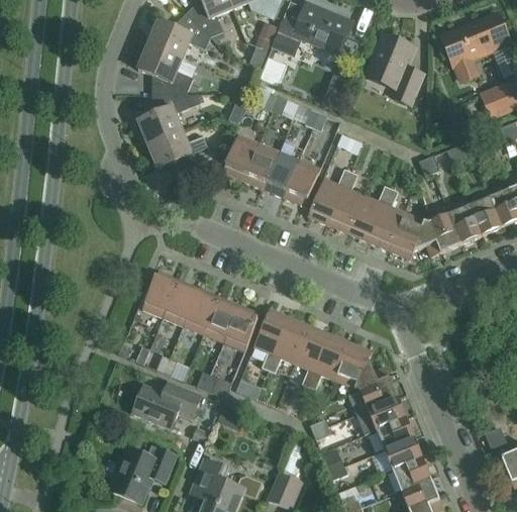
[(187,12),(210,35),(222,30),(216,14),(232,7),(229,0),(199,0),(187,12)]
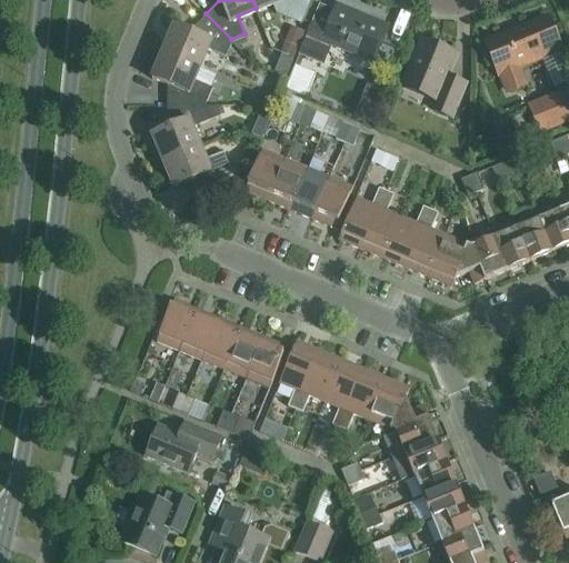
[(252,0),(256,8),(273,1),(277,10),(301,20),(309,0),(252,0)]
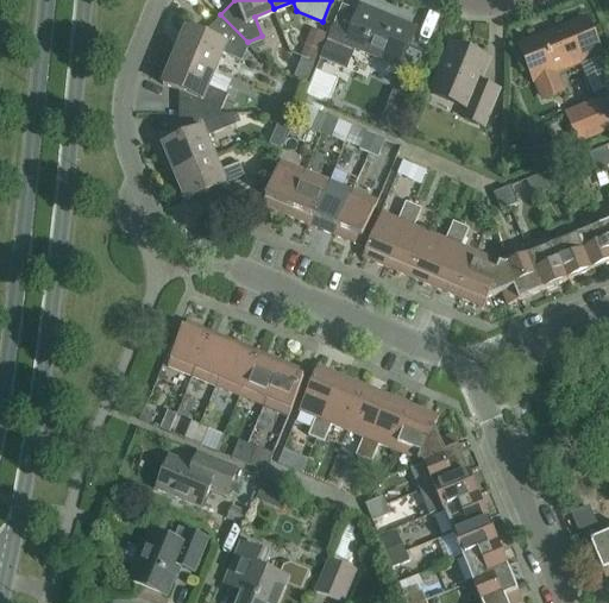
[(358,8),(341,1),(320,54),(340,62),(349,41),(400,62),(415,25),(360,1),(358,8)]
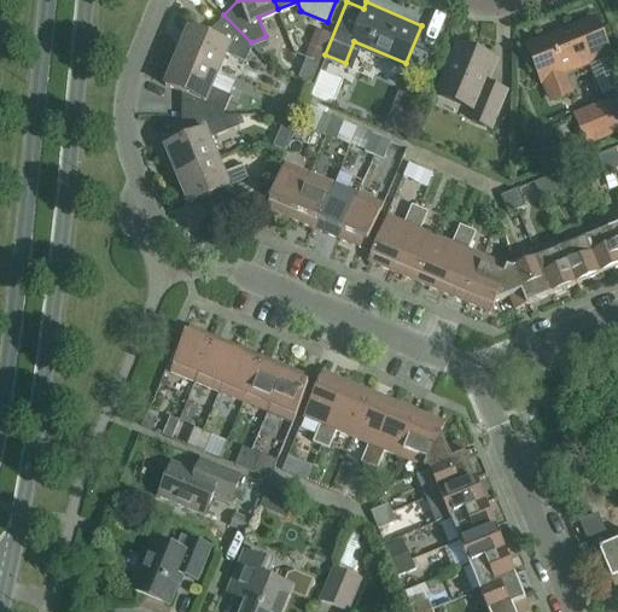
[(251,42),(223,15),(207,31),(190,24),(178,52),(217,69),(226,48),(245,57),(251,42)]
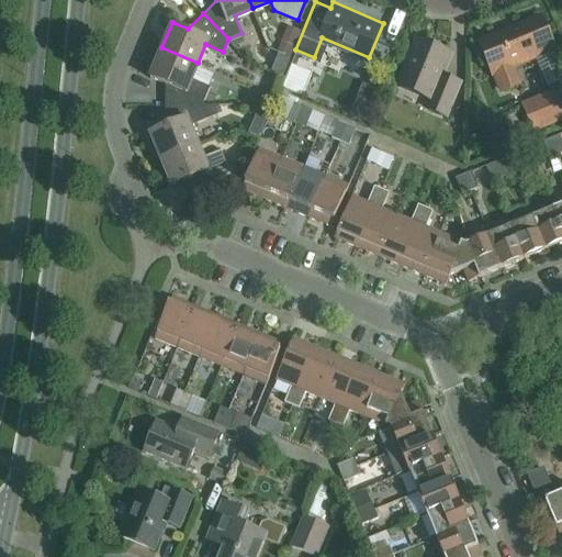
[(510,62),(535,52),(542,70),(559,64),(539,14),(482,39),(494,68),(502,87),(517,80),(510,62)]
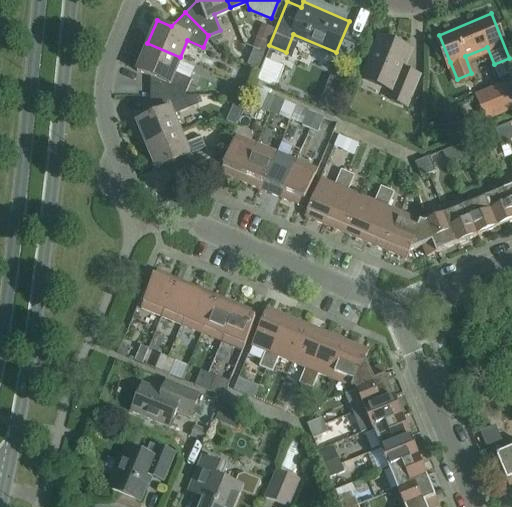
[(379,33),(363,72),(394,85),(389,95),(405,102),(418,72),(402,66),(410,46),(379,33)]
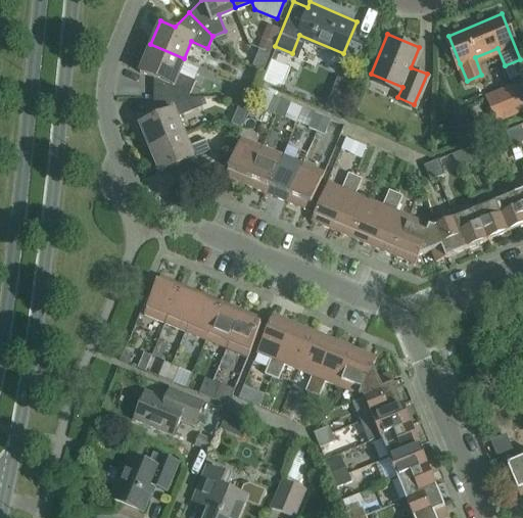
[(270,49),(274,40),(262,35),(257,44),(270,49)]
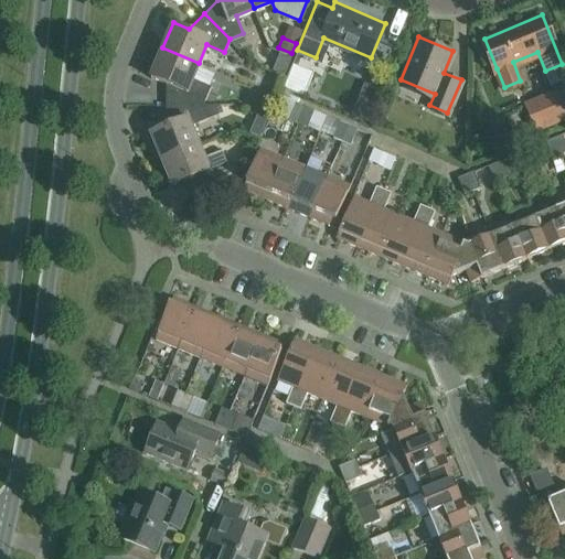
[(166,103),(203,103),(211,84),(193,76),(199,63),(162,47),(151,74),(166,81),(166,103)]
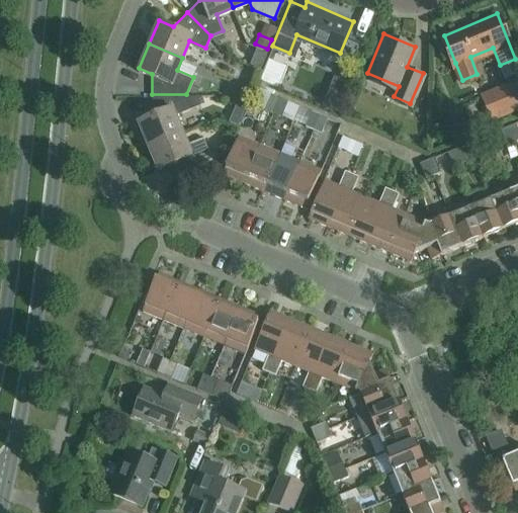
[(256,76),(275,84),(284,63),(265,55),(256,76)]
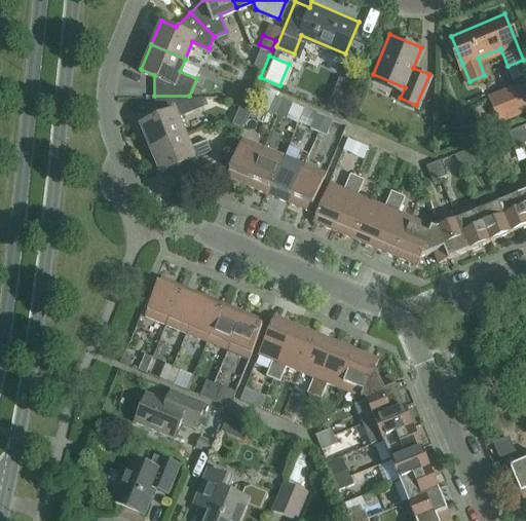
[(266,109),(273,94),(275,89),(260,83),(254,98),(260,100),(259,105),(266,109)]
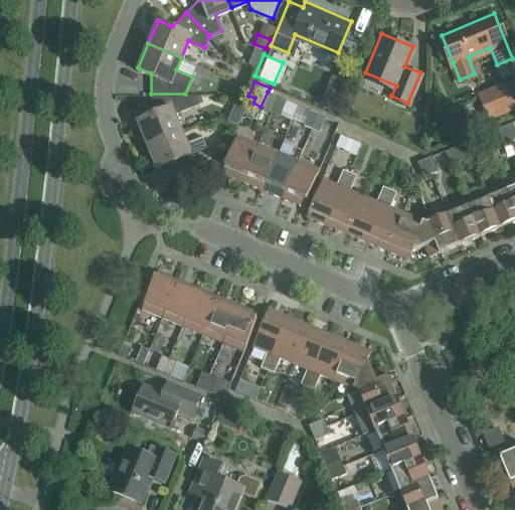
[(490,116),(514,105),(514,102),(507,81),(480,93),(490,116)]
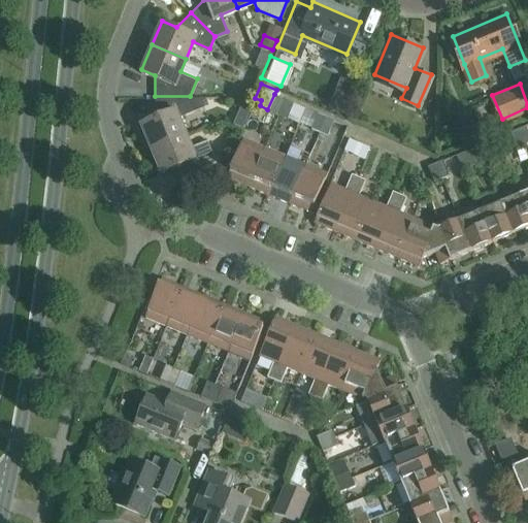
[(274,94),(267,109),(275,112),(283,98),(274,94)]
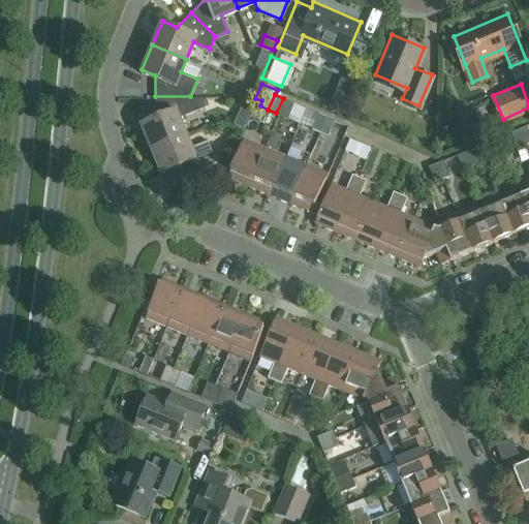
[(152,147),(185,132),(178,115),(195,109),(190,96),(155,96),(155,116),(142,122),(152,147)]
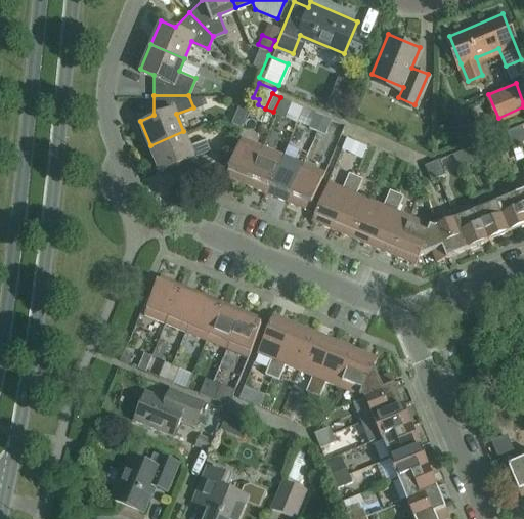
[(287,100),(279,115),(293,121),(300,106),(287,100)]
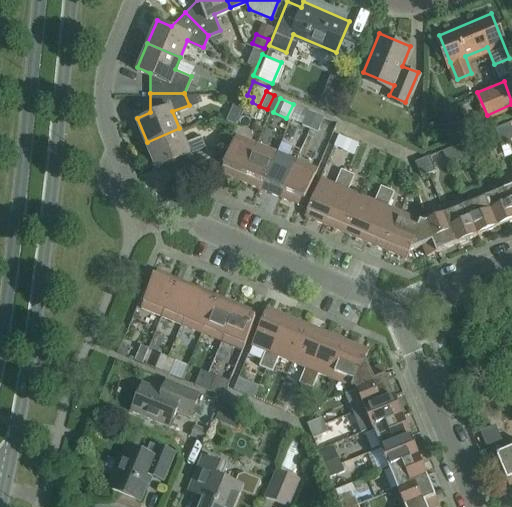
[(307,125),(313,111),(306,107),(299,122),(307,125)]
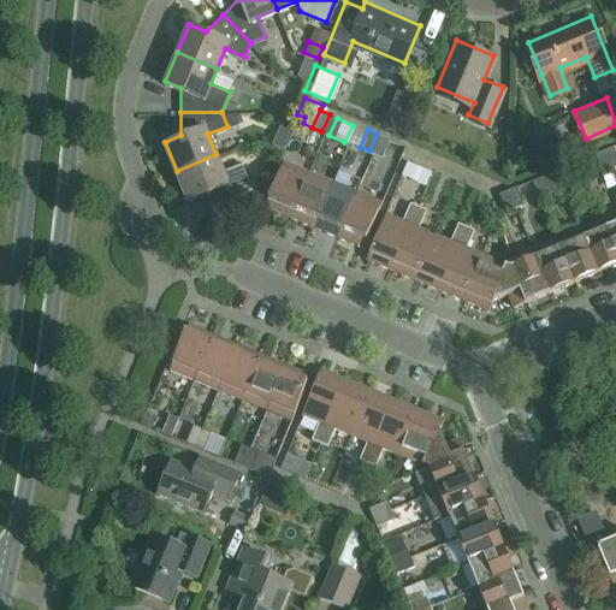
[(377,134),(369,150),(380,157),(389,138),(377,134)]
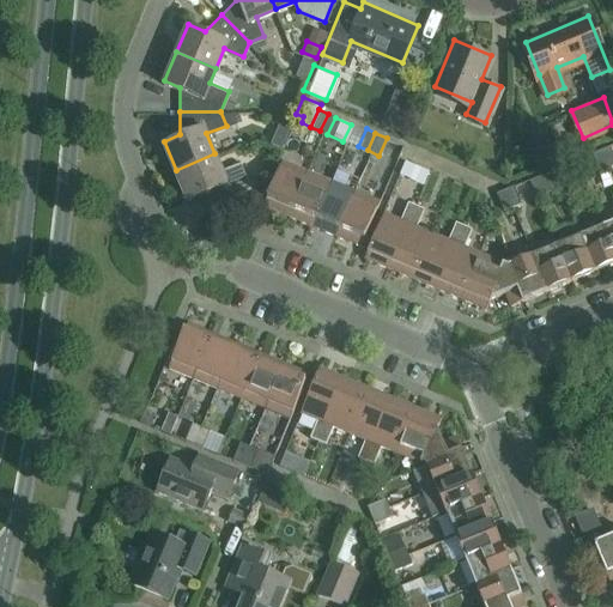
[(600,146),(608,164),(612,162),(612,151),(610,143),(600,146)]
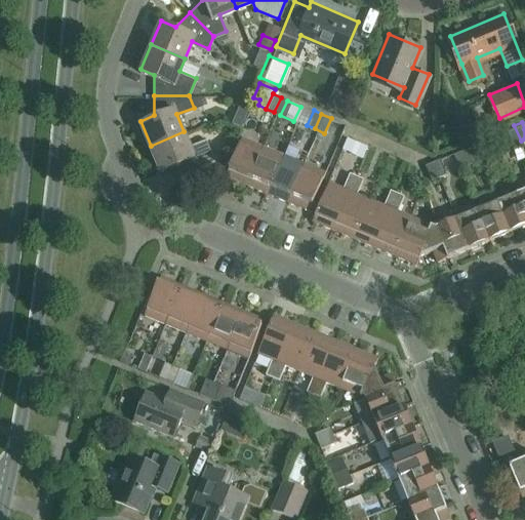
[(513,144),(521,141),(514,125),(507,128),(513,144)]
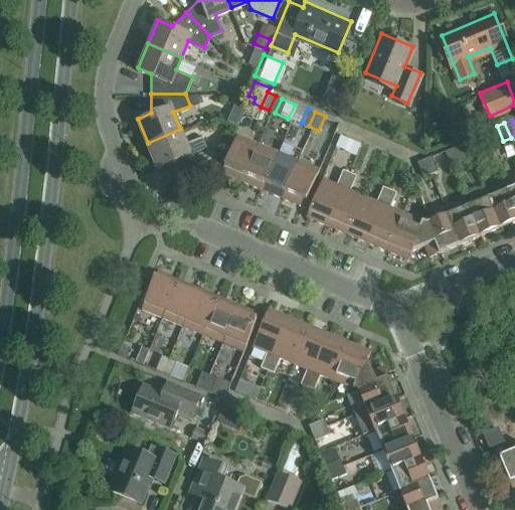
[(185,141),(180,129),(148,143),(157,167),(171,161),(179,182),(198,174),(194,163),(210,156),(202,135),(185,141)]
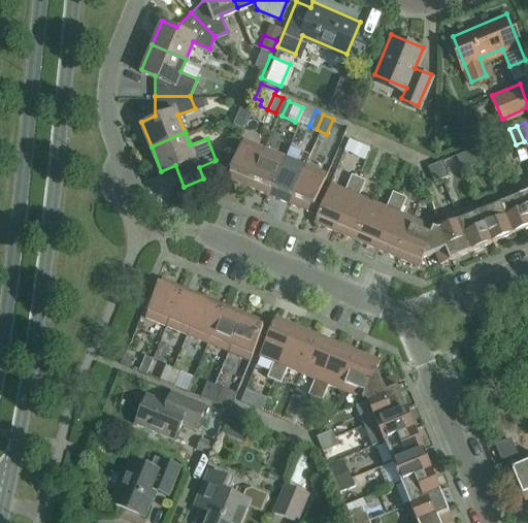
[(249,184),(264,144),(242,136),(227,174),(249,184)]
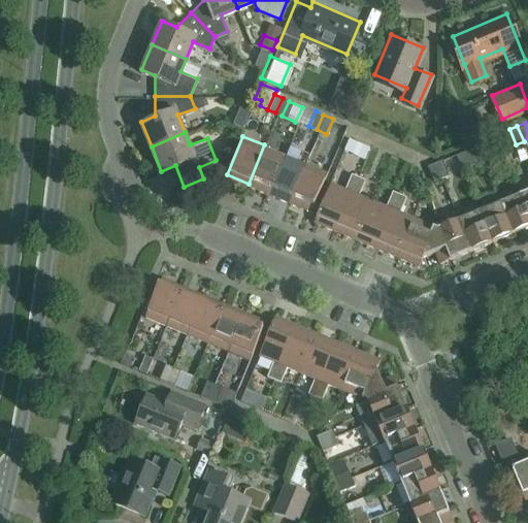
[(475,143),(483,159),(490,156),(484,140),(475,143)]
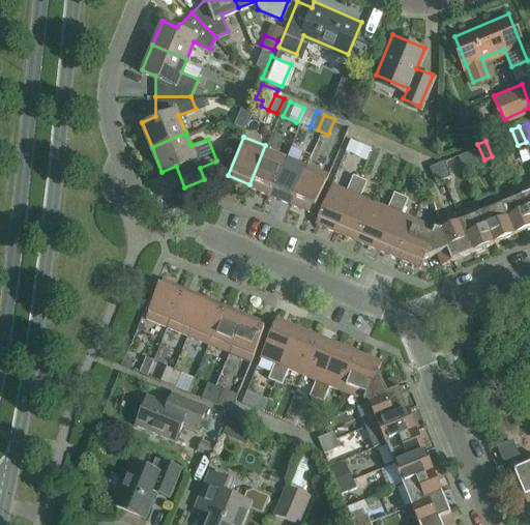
[(476,163),(484,159),(477,144),(470,147),(476,163)]
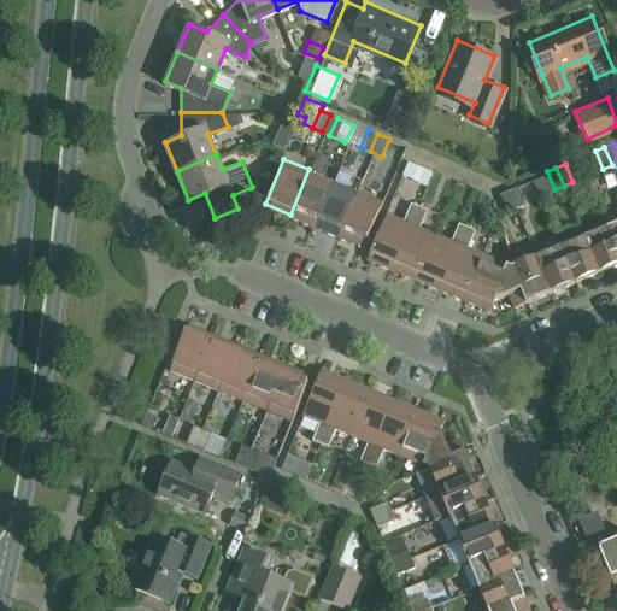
[(333,180),(309,169),(291,215),(315,224),(333,180)]
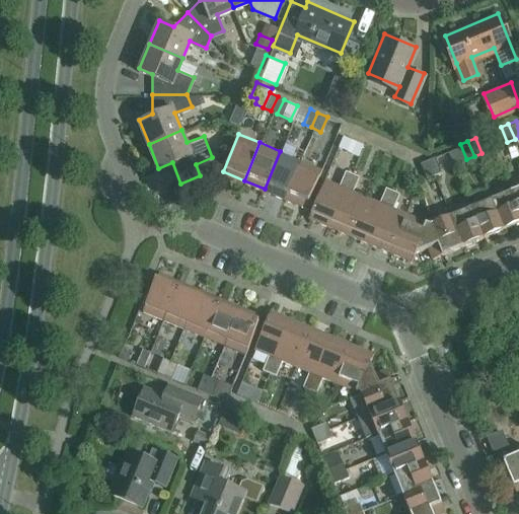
[(300,159),(280,151),(265,189),(285,197),(300,159)]
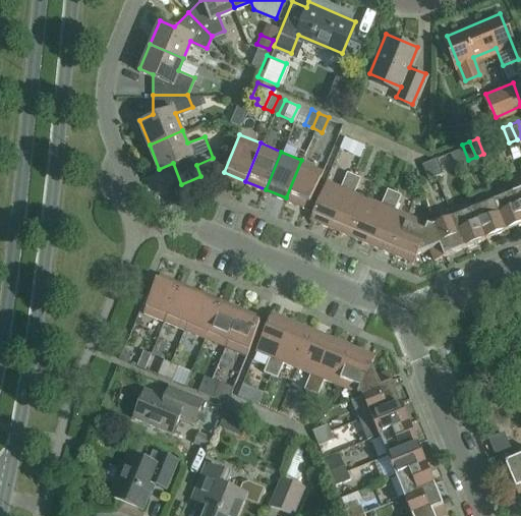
[(428,159),(436,173),(443,170),(437,155),(428,159)]
